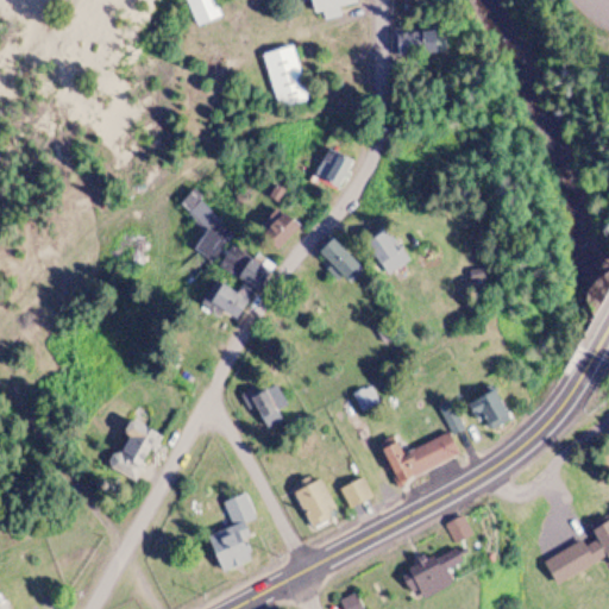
[(188,0),(195,24),(219,18),(213,0),(188,0)]
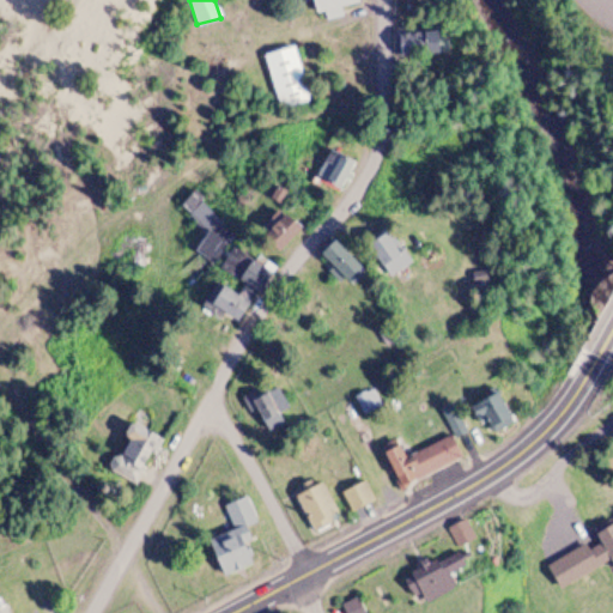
[(359,6),(358,0),(310,0),(313,13),(359,6)]
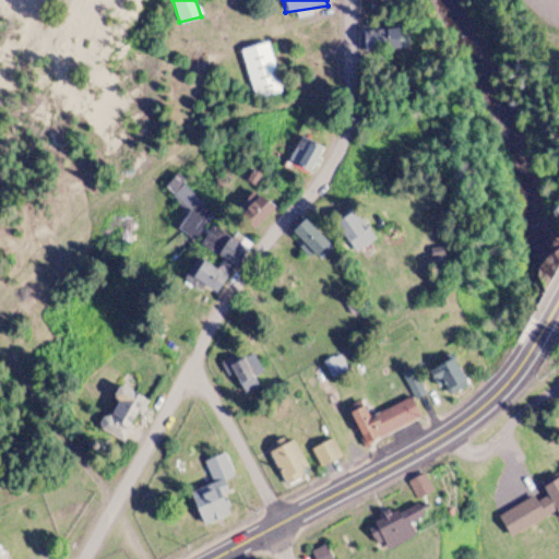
[(373,49),(393,45),(390,31),(370,35),(373,49)]
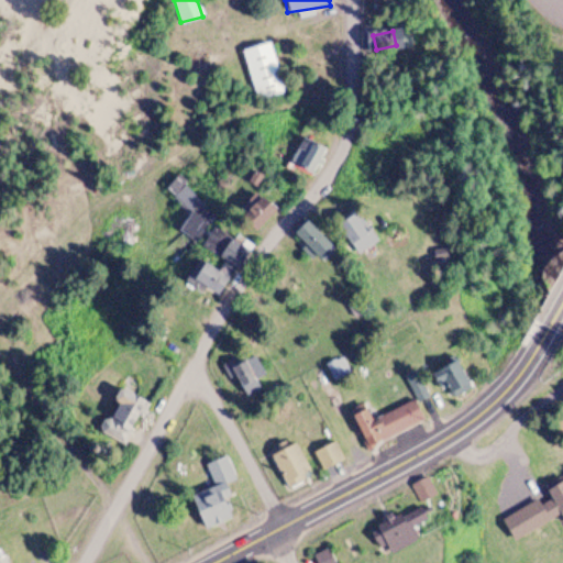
[(284,92),(271,43),(243,50),(255,99),(284,92)]
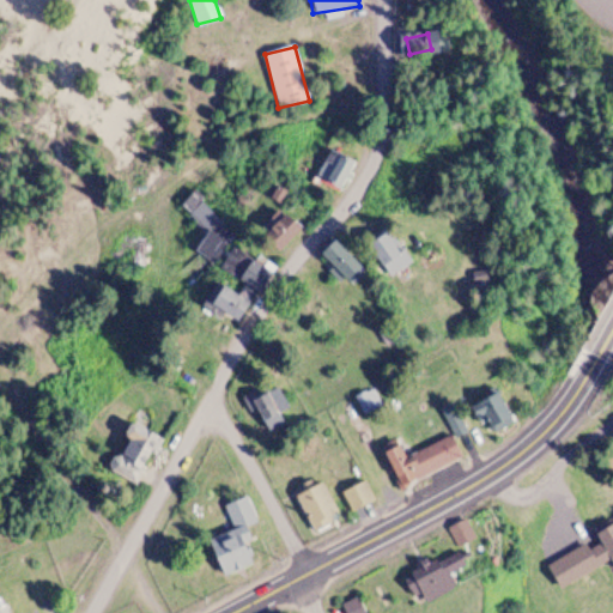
[(323,177),(314,175),(311,182),(328,187),(329,184),(344,188),(352,161),(329,153),(323,177)]
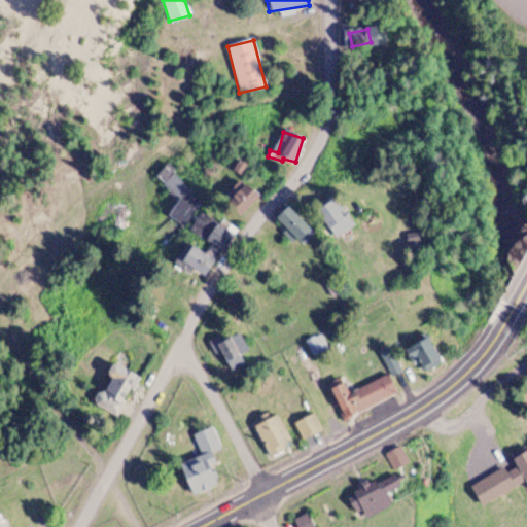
[(350,226),(331,201),(317,211),(336,237),(350,226)]
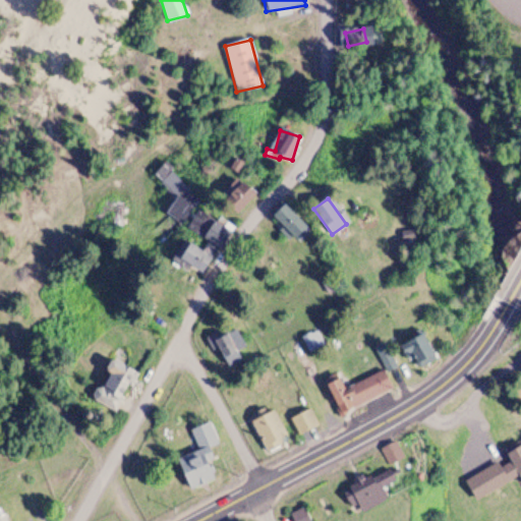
[(273,216),(297,241),(309,229),(285,205),(273,216)]
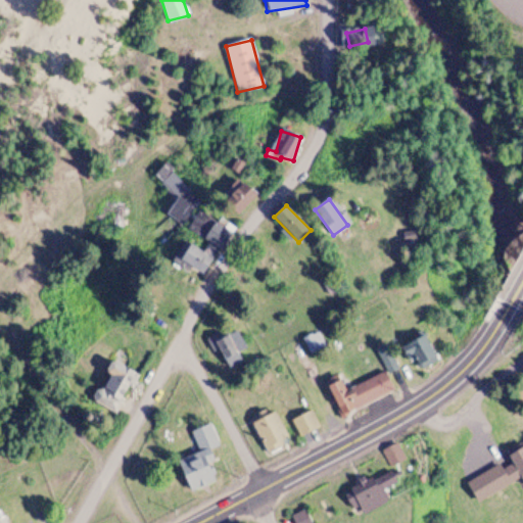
[(233,227),(218,219),(200,249),(190,243),(180,262),(205,276),(233,227)]
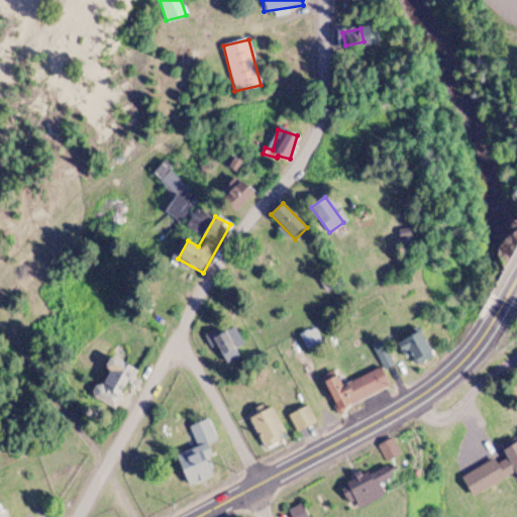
[(236,349),(242,346),(233,327),(212,337),(224,363),(239,355),(236,349)]
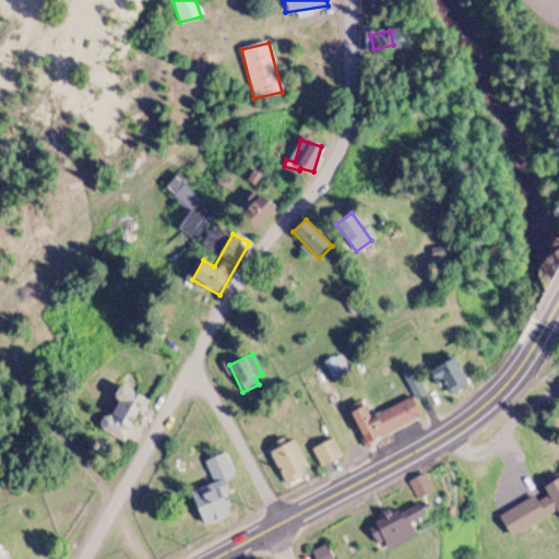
[(437,389),(444,385),(448,395),(467,387),(455,359),(429,370),(437,389)]
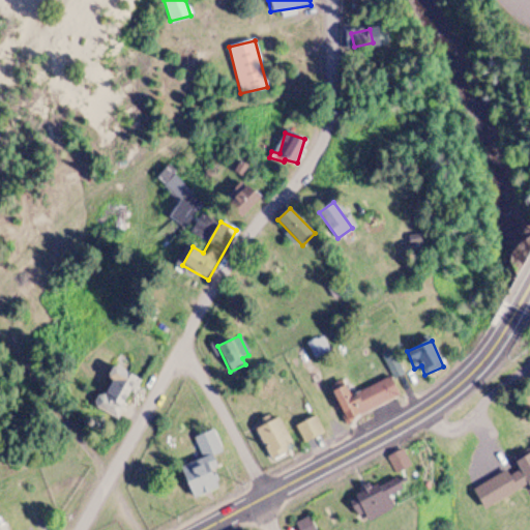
[(102,398),(124,407),(138,378),(116,367),(102,398)]
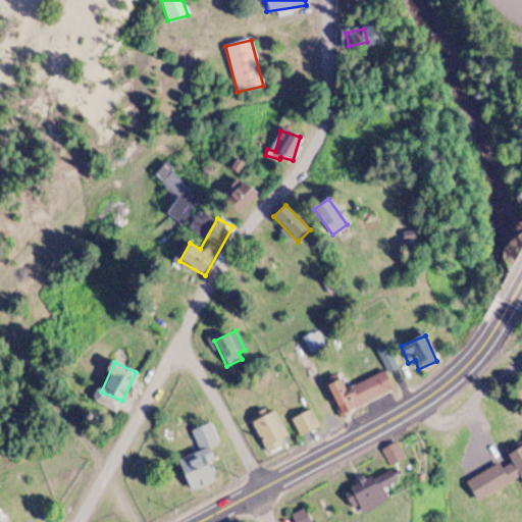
[(328,384),(340,414),(395,393),(386,372),(346,388),(342,379),(328,384)]
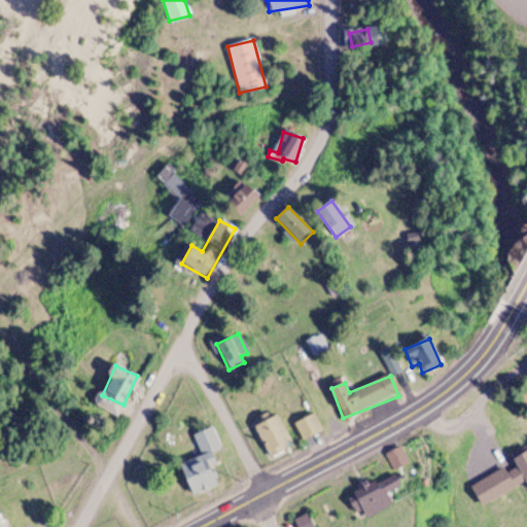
[(293,423),(302,441),(321,431),(313,414),(293,423)]
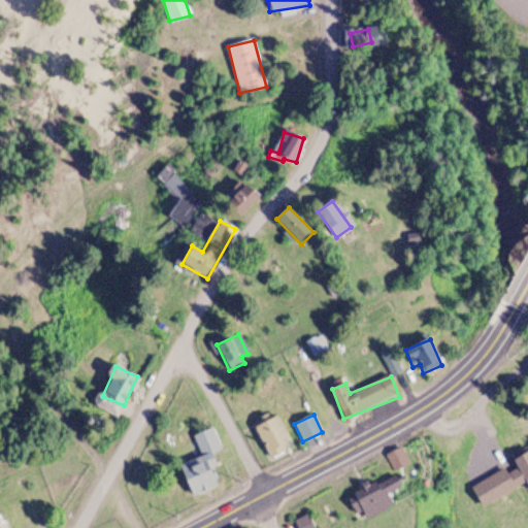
[(255,427),(268,456),(291,444),(277,417),(255,427)]
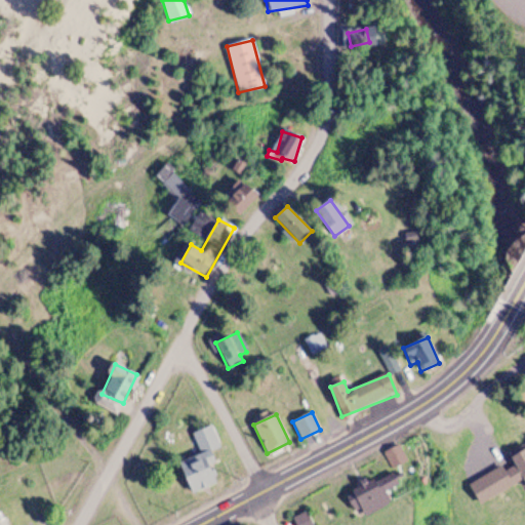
[(215,484),(206,455),(219,450),(211,427),(192,433),(199,455),(179,461),(191,493),(215,484)]
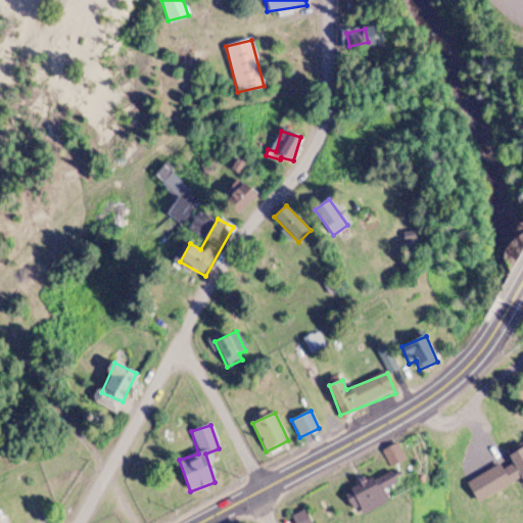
[(382,453),(390,468),(405,460),(396,444),(382,453)]
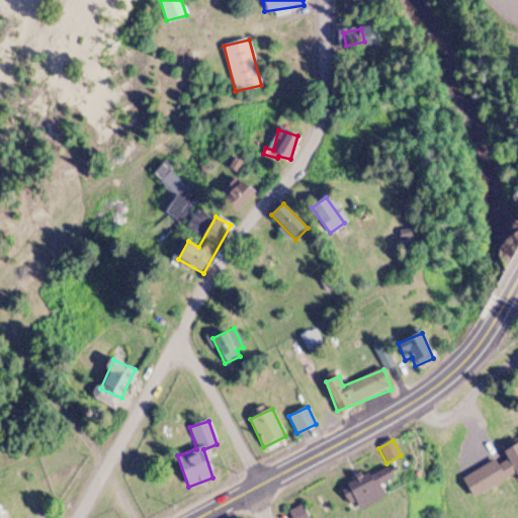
[(461,477),(471,497),(513,477),(517,486),(517,443),(503,451),(507,458),(497,463),(495,459),(461,477)]
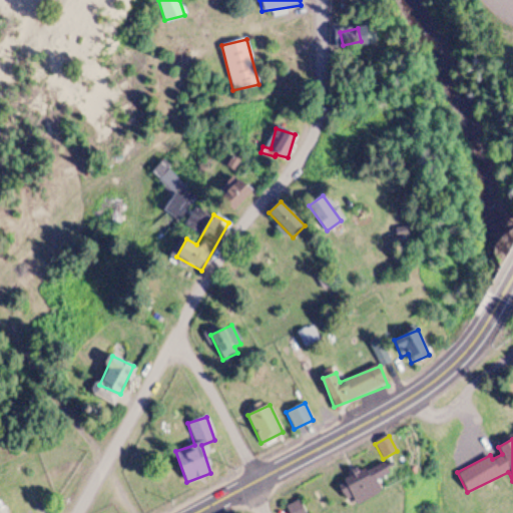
[(381,480),(391,476),(386,466),(358,479),(359,481),(347,486),(356,504),(386,489),(381,480)]
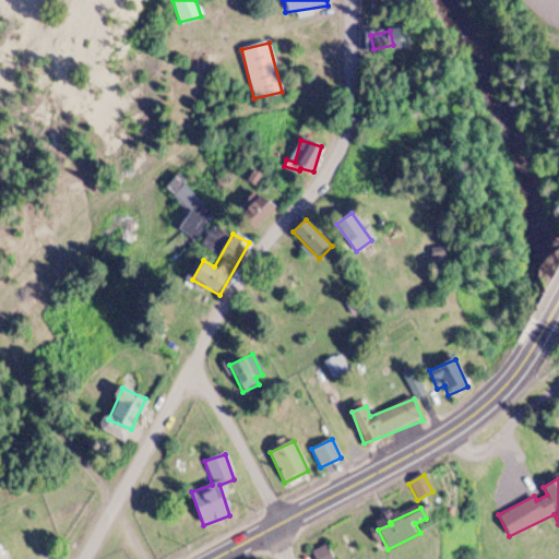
[(316,558),(323,558),(330,555),(324,546),(312,554),(316,558)]
